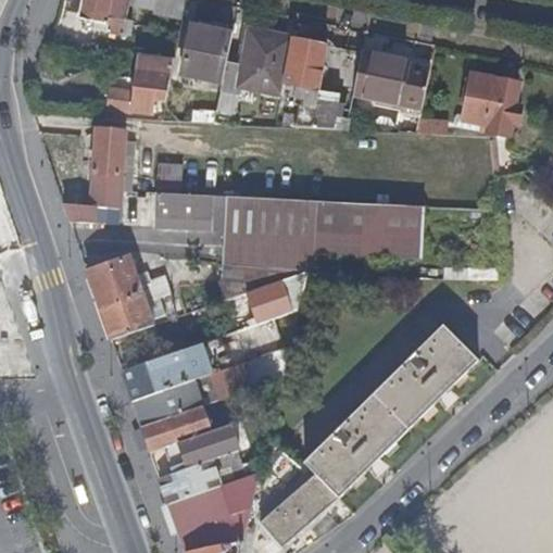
[(126,4),(126,0),(78,0),(76,14),(89,17),(87,26),(120,32),(121,23),(126,4)]
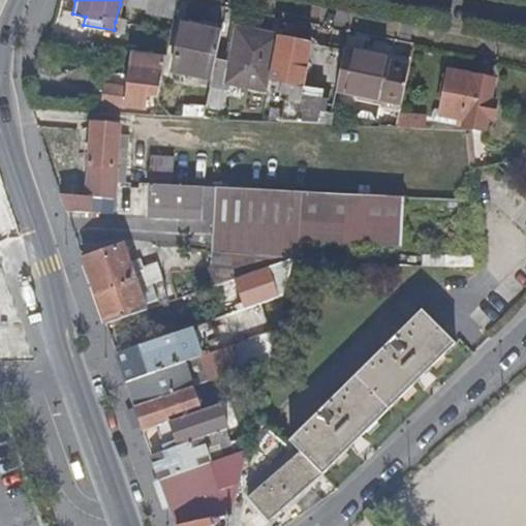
[(148,9),(149,0),(120,0),(120,4),(148,9)]
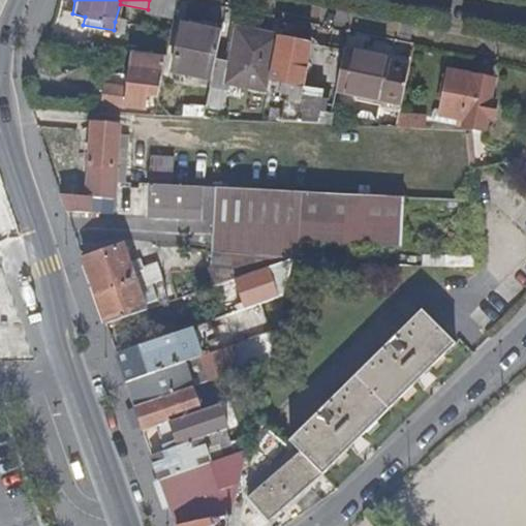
[(172,14),(174,0),(149,0),(148,9),(172,14)]
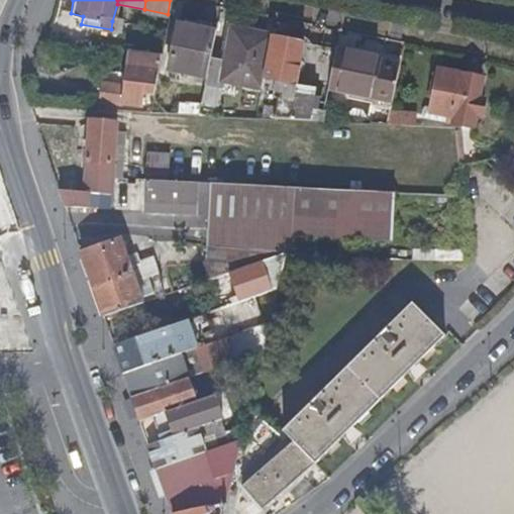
[(206,77),(215,31),(197,27),(198,22),(179,18),(170,70),(206,77)]
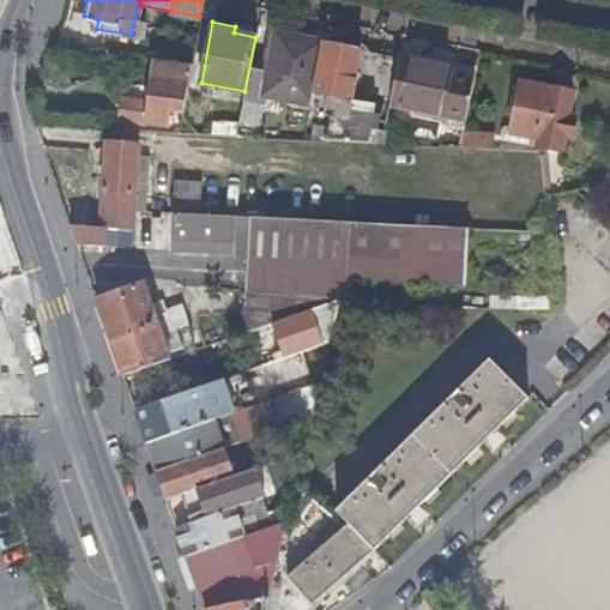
[(312,92),(321,42),(272,32),(261,94),(309,103),(312,92)]
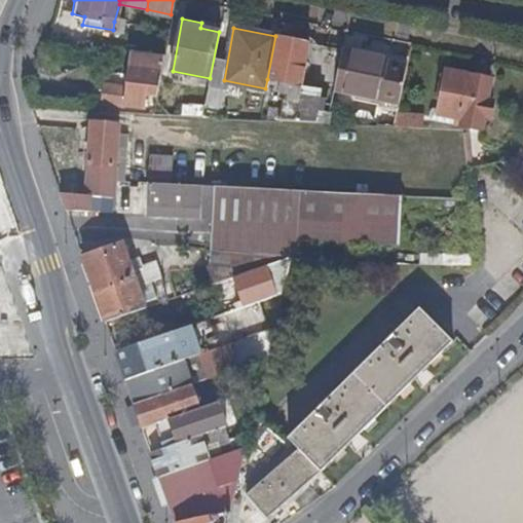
[(299,85),(307,43),(307,36),(292,33),(290,39),(275,36),(267,79),(286,82),(299,85)]
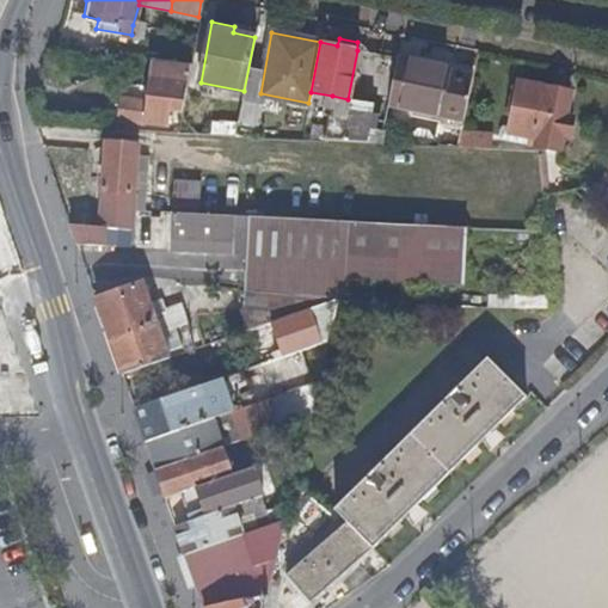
[(387,104),(395,57),(357,50),(348,99),(372,104),(368,129),(382,130),(387,104)]
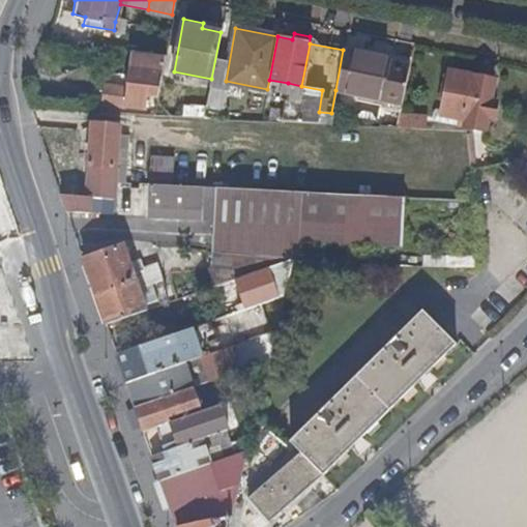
[(146,88),(150,51),(129,49),(127,70),(95,66),(91,101),(125,105),(126,97),(146,99),(146,88)]
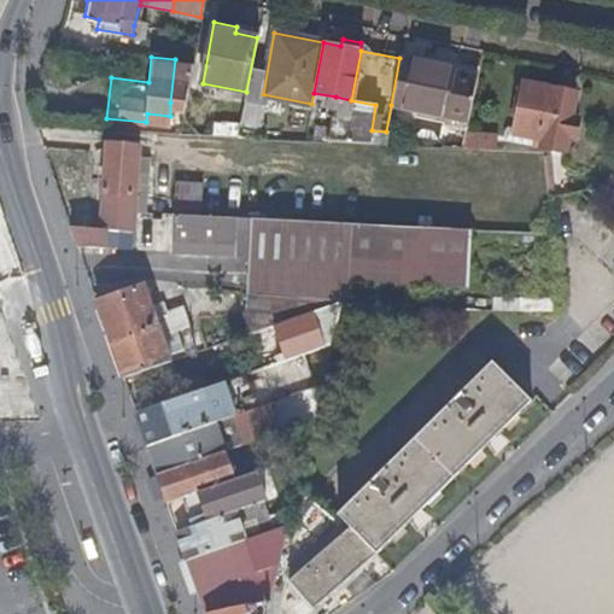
[(445,116),(455,69),(399,58),(391,105),(445,116)]
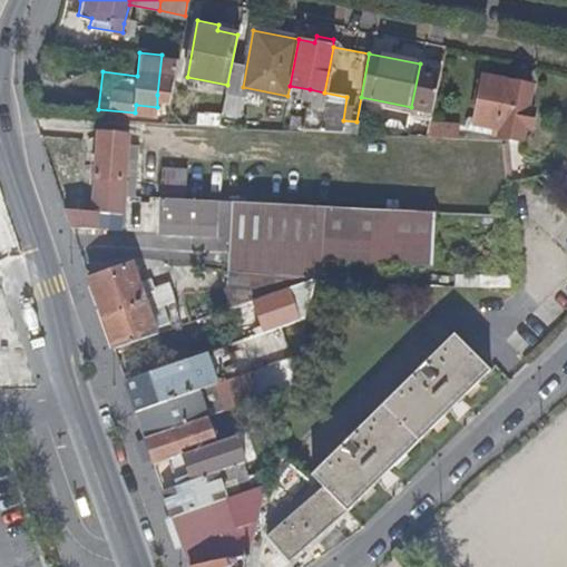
[(170,97),(178,58),(162,55),(157,95),(170,97)]
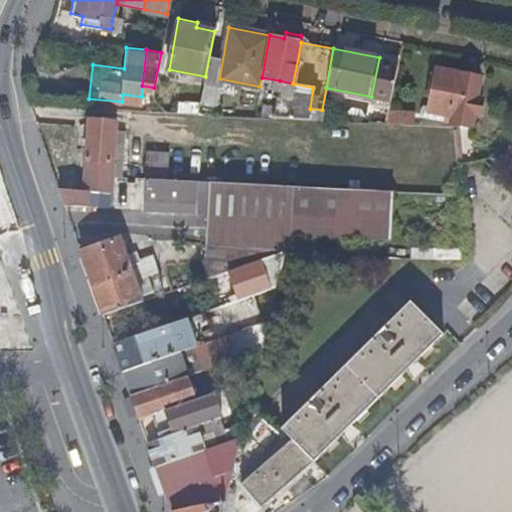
[(389,101),(397,61),(379,57),(371,97),(389,101)]
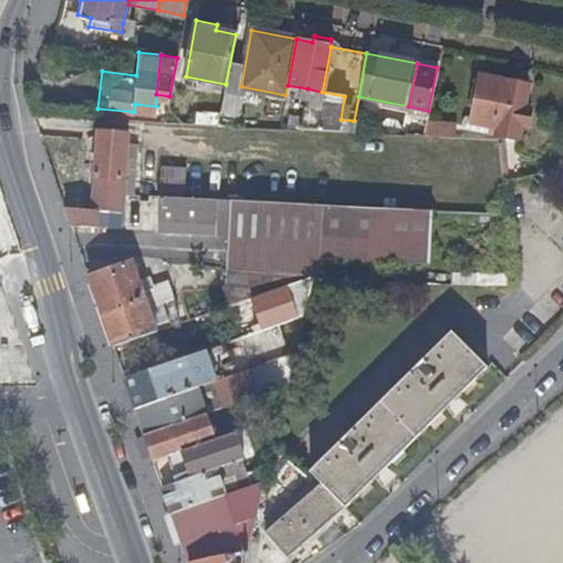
[(522,104),(525,85),(478,75),(469,121),(498,126),(497,133),(515,136),(519,122),(525,123),(529,106),(522,104)]
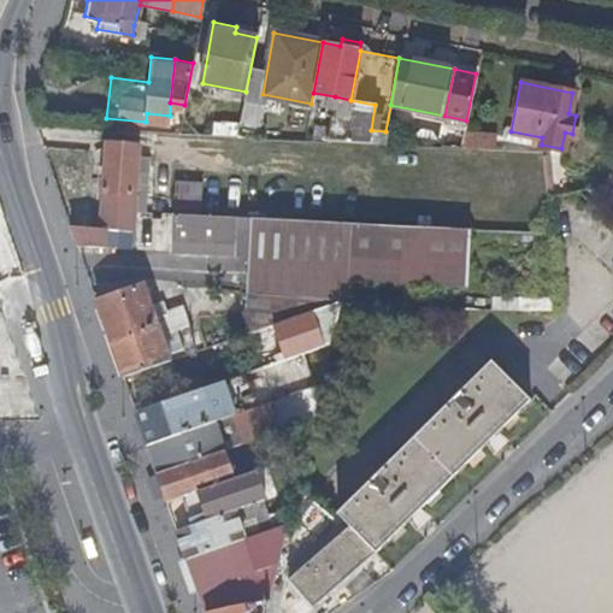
[(347,119),(351,100),(335,96),(331,117),(347,119)]
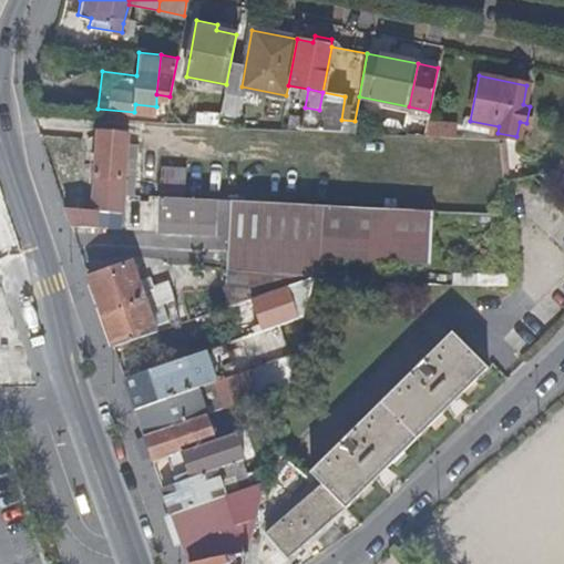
[(238,125),(244,92),(225,90),(218,124),(238,125)]
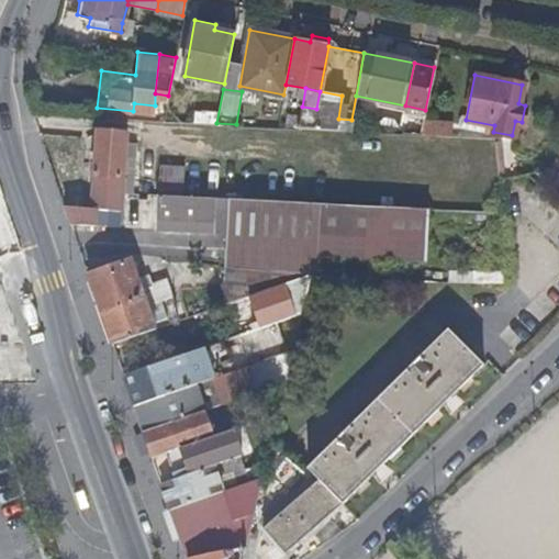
[(338,119),(342,96),(320,91),(316,109),(302,107),(301,116),(290,115),(288,127),(349,131),(351,120),(338,119)]
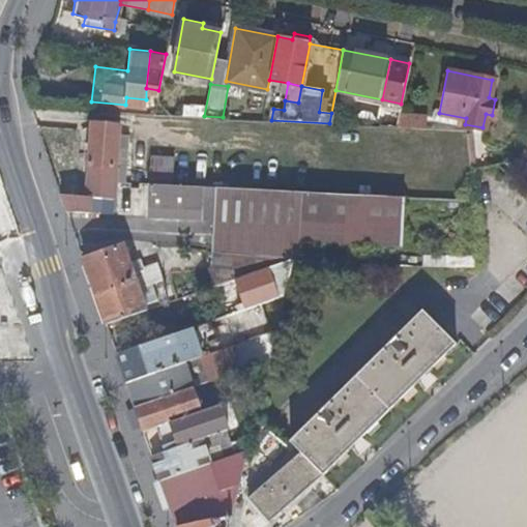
[(145,108),(146,99),(126,97),(125,105),(127,106),(145,108)]
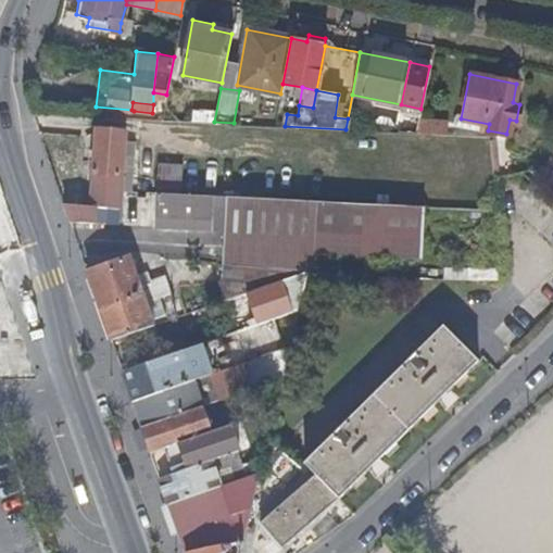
[(447,135),(447,120),(419,118),(416,134),(447,135)]
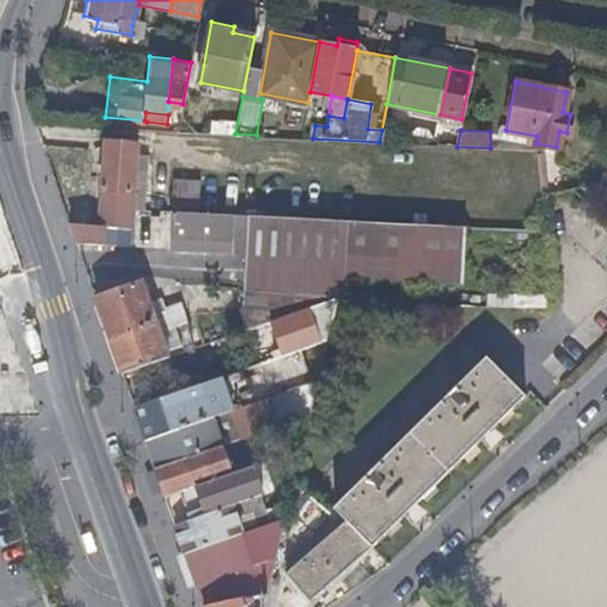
[(536,143),(537,136),(506,130),(499,130),(499,136),(536,143)]
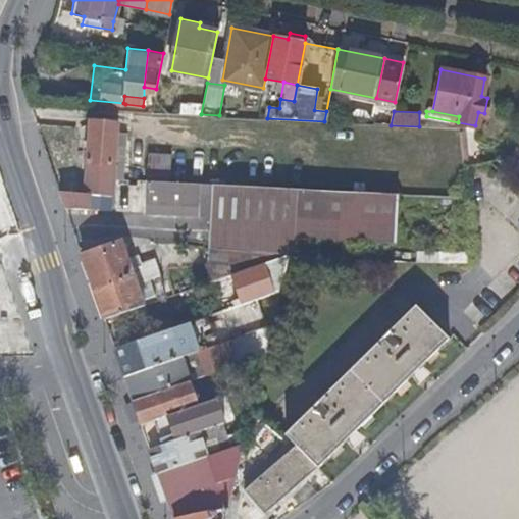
[(112,179),(115,147),(118,124),(90,121),(83,192),(98,193),(111,194),(112,179)]
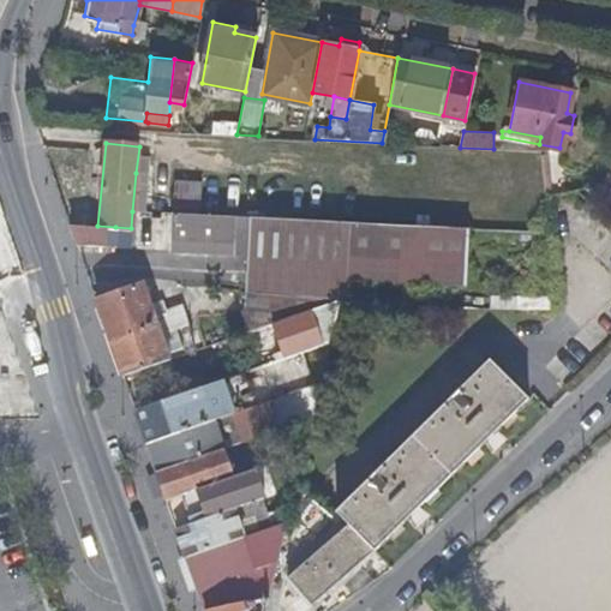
[(143,211),(147,174),(136,173),(132,211),(143,211)]
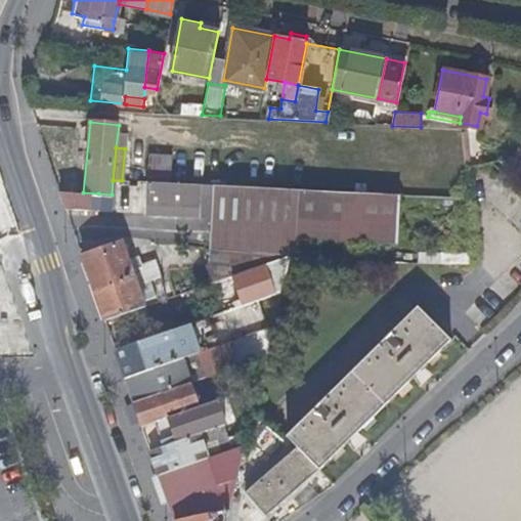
[(172,182),(173,168),(147,166),(146,181),(172,182)]
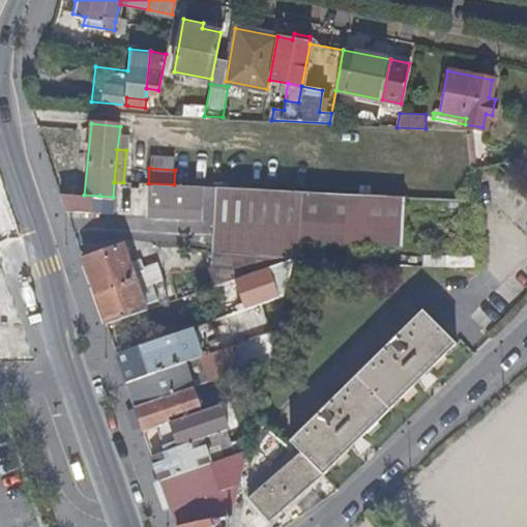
[(200,207),(202,189),(202,186),(174,184),(148,183),(147,205),(200,207)]
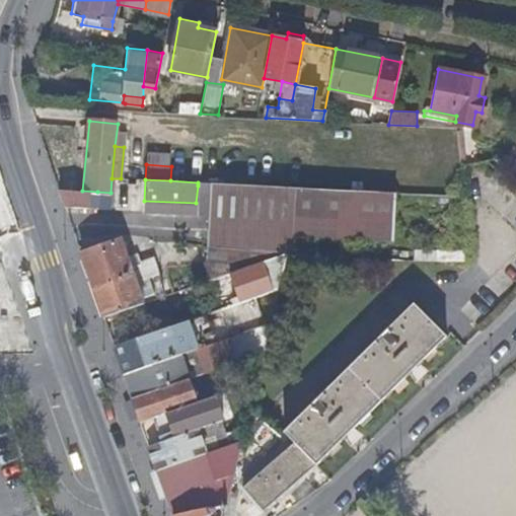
[(209,197),(209,182),(198,182),(198,186),(201,186),(201,189),(205,190),(204,197),(209,197)]
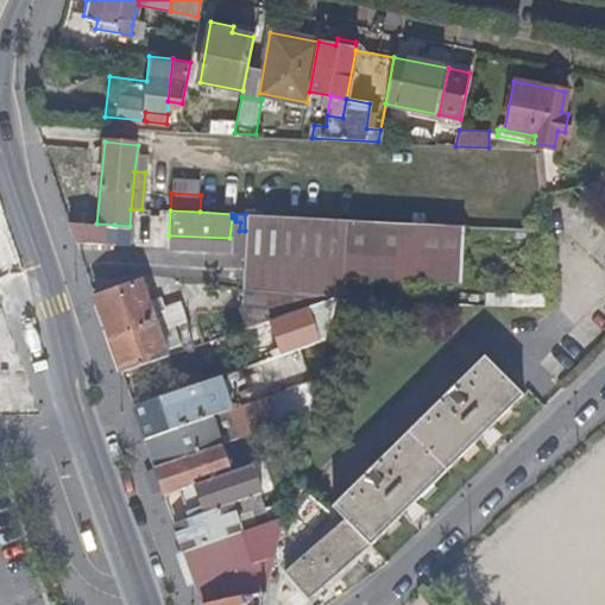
[(341,275),(345,220),(309,218),(245,214),(245,231),(245,239),(244,250),(244,276),(269,276),(268,290),(332,296),(340,297),(341,275)]
